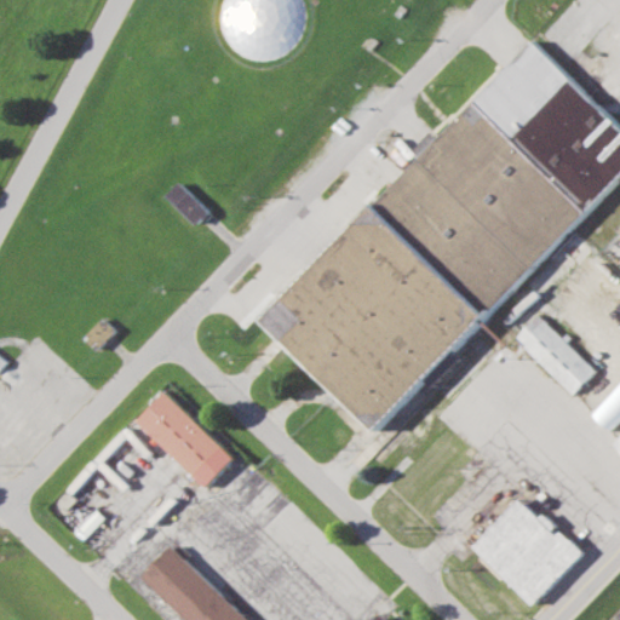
[(264,319),(269,313),(373,202),(379,199),(402,173),(418,156),(412,149),(430,130),(437,137),(500,70),(530,39),(619,125),(619,174),(488,311),(413,389),(377,426),(277,332),(264,319)]
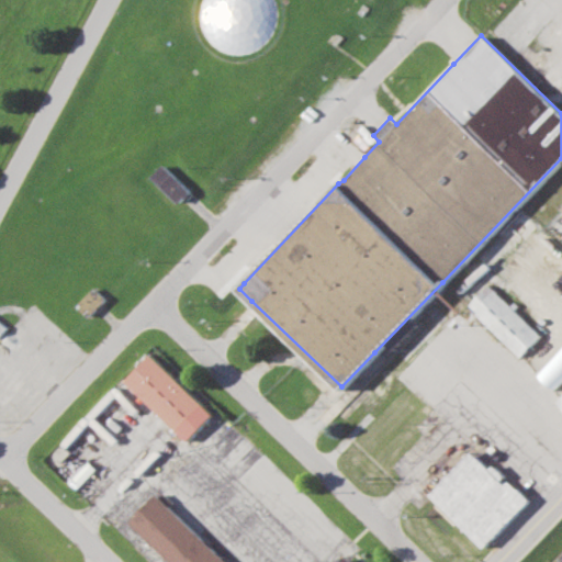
[(149,176),(160,163),(189,190),(177,202),(149,176)]
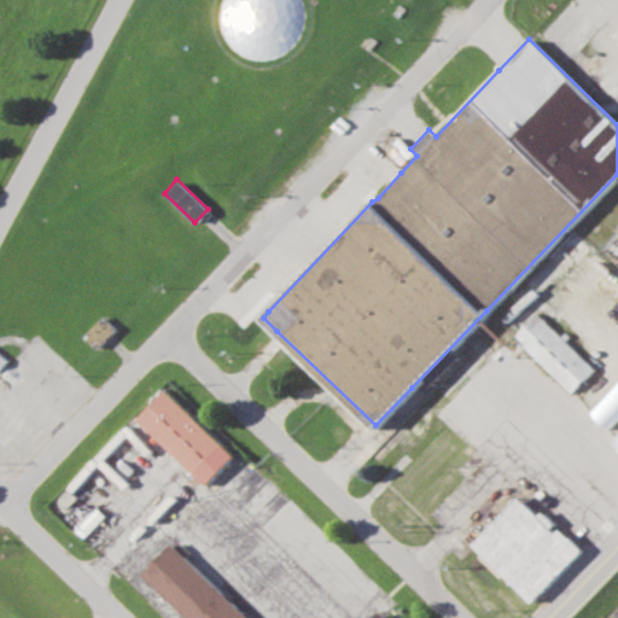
[(514,337),(538,313),(595,368),(572,392),(514,337)]
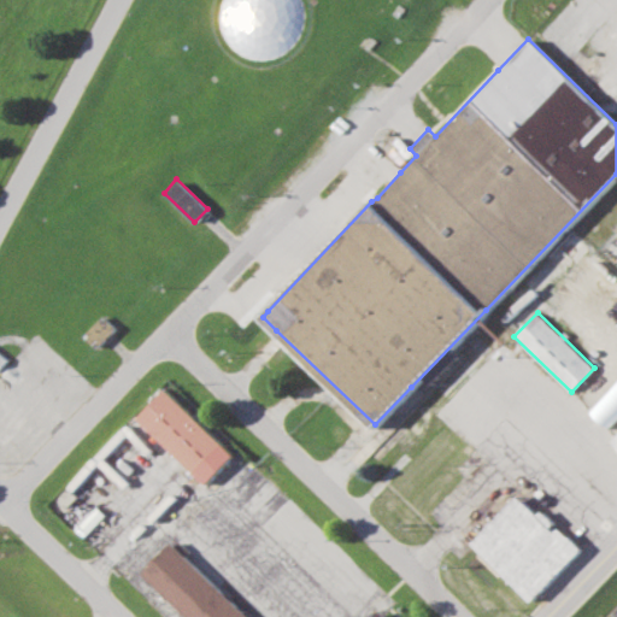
[(83,334),(97,347),(116,328),(103,315),(83,334)]
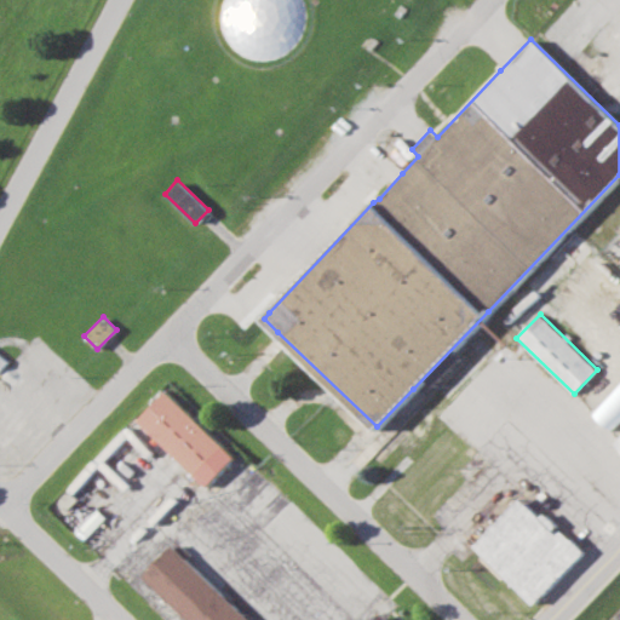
[(437,386),(454,366),(447,360),(430,382),(437,386)]
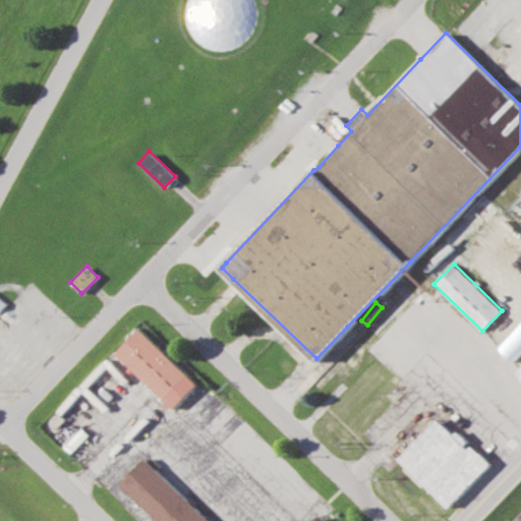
[(499,346),(520,322),(520,353),(514,361),(499,346)]
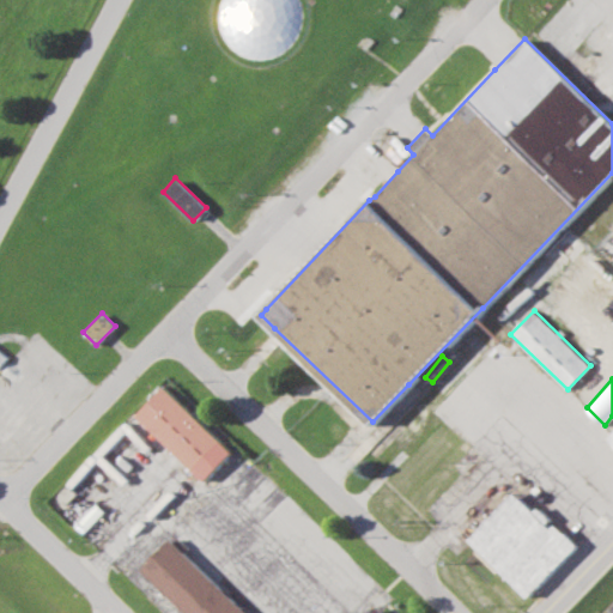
[(137,414),(164,387),(232,451),(204,480),(137,414)]
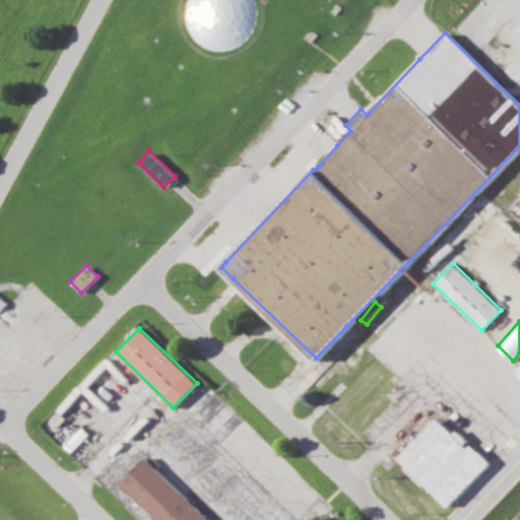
[(399,456),(438,416),(455,434),(458,430),(469,440),(465,444),(470,448),(473,444),(493,462),(450,506),(399,456)]
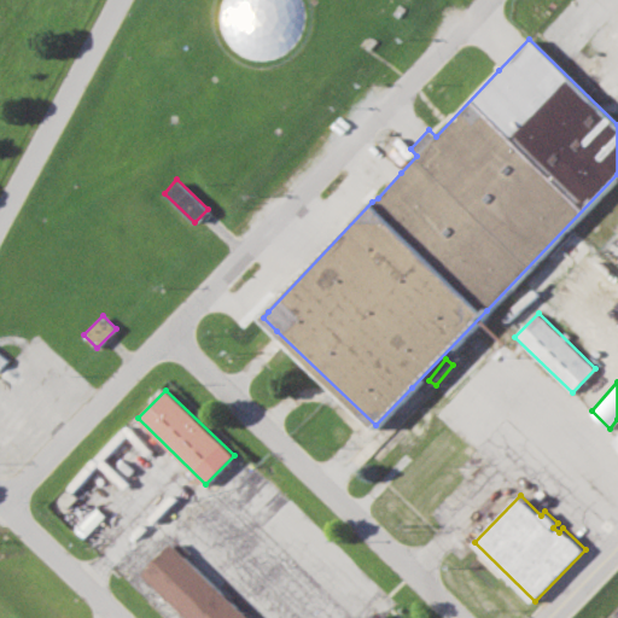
[(191,617),(145,573),(173,543),(250,617),(191,617)]
